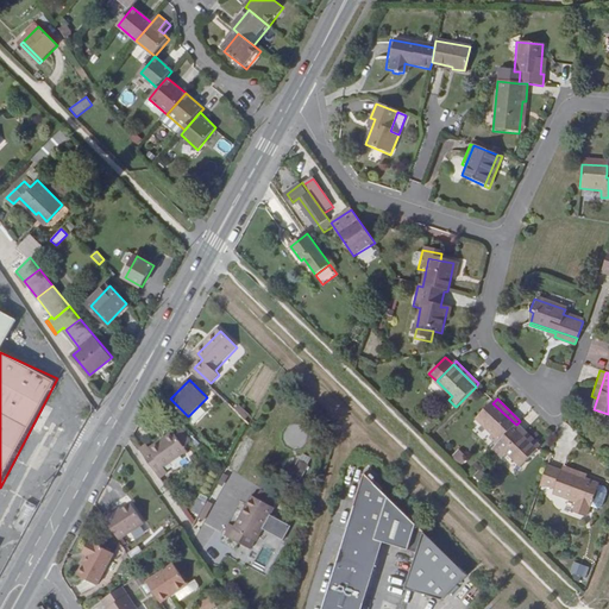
[(513,428),(516,425),(493,403),(475,421),(490,437),(488,439),(495,446),(513,428)]
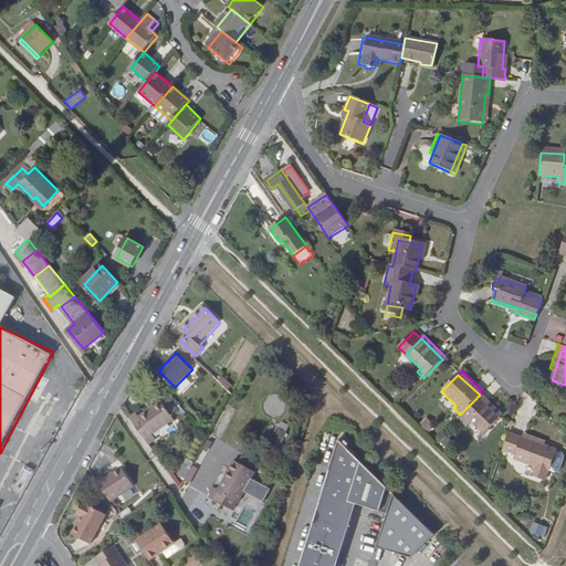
[(477,398),(498,418),(502,413),(481,394),(480,395),(477,398)]
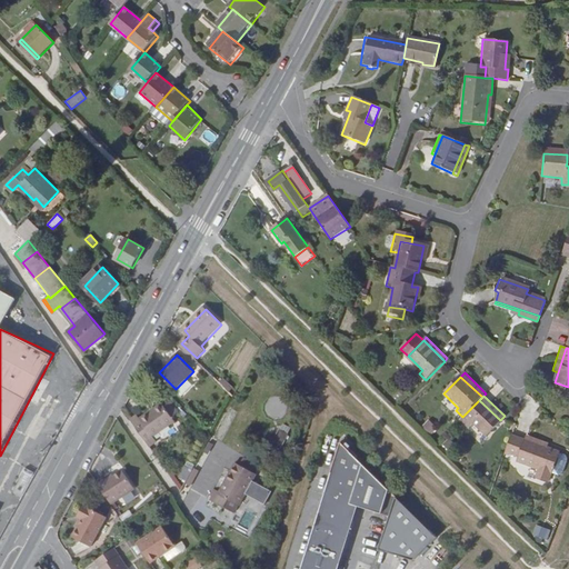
[(486,435),(500,420),(479,400),(462,417),(459,420),(467,429),(473,422),(486,435)]
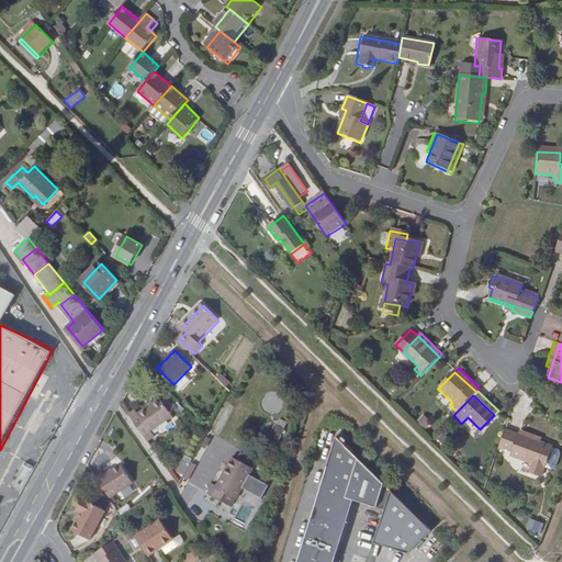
[(167,408),(175,419),(182,415),(175,404),(167,408)]
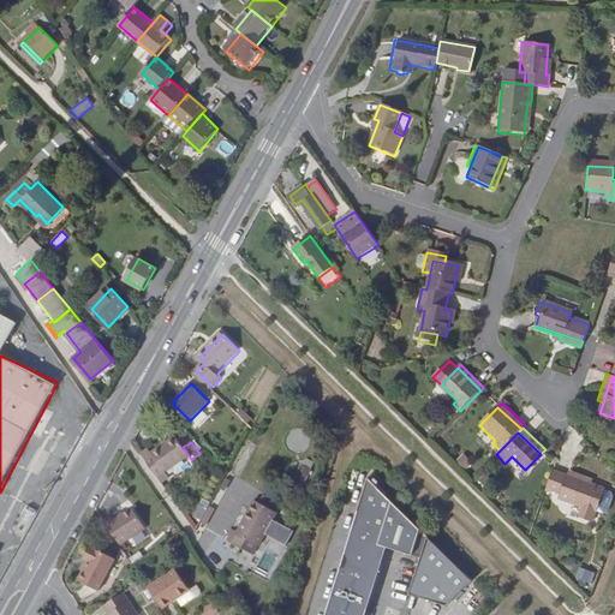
[(163,485),(172,479),(195,464),(191,459),(183,447),(180,443),(157,460),(159,463),(150,467),(163,485)]
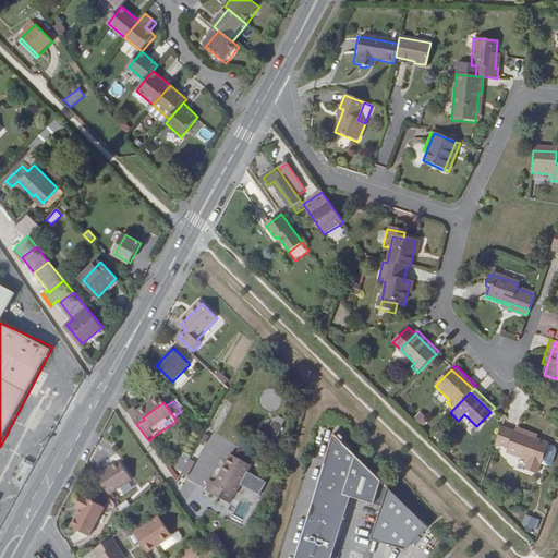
[(420,412),(413,417),(423,426),(428,420),(420,412)]
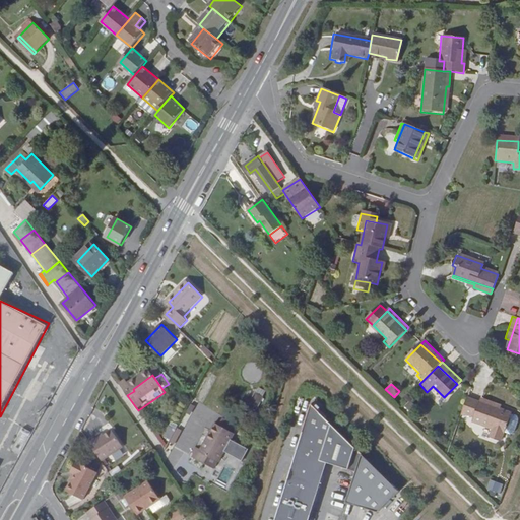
[(134,391),(133,389),(130,385),(123,389),(127,395),(134,391)]
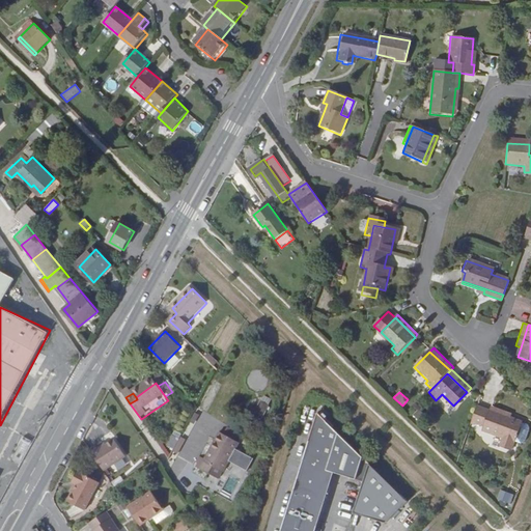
[(261,417),(272,399),(263,394),(253,412),(261,417)]
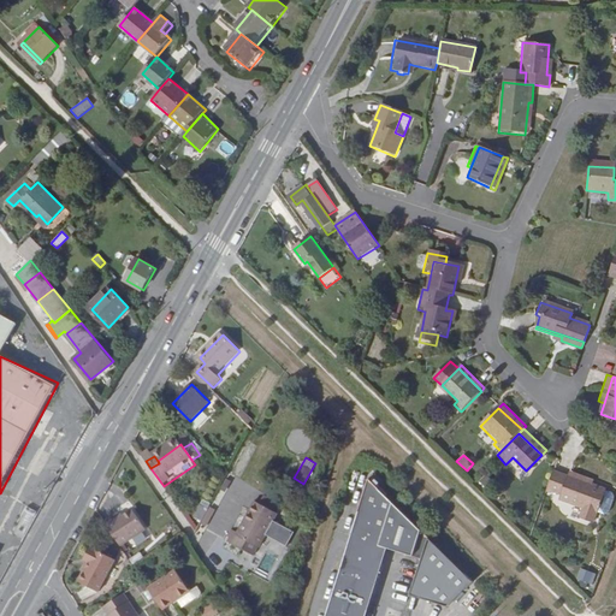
[(605,490),(592,485),(568,475),(554,471),(546,490),(562,496),(560,501),(584,509),(580,517),(593,522),(596,514),(597,514),(599,509),(600,510),(603,504),(600,503),(605,490)]
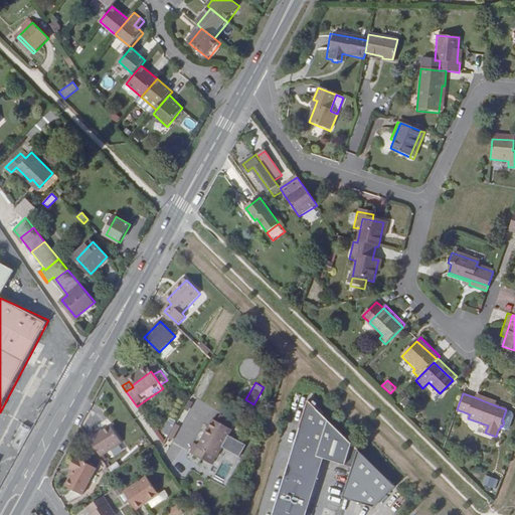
[(476,394),(475,397),(495,405),(496,401),(476,394)]
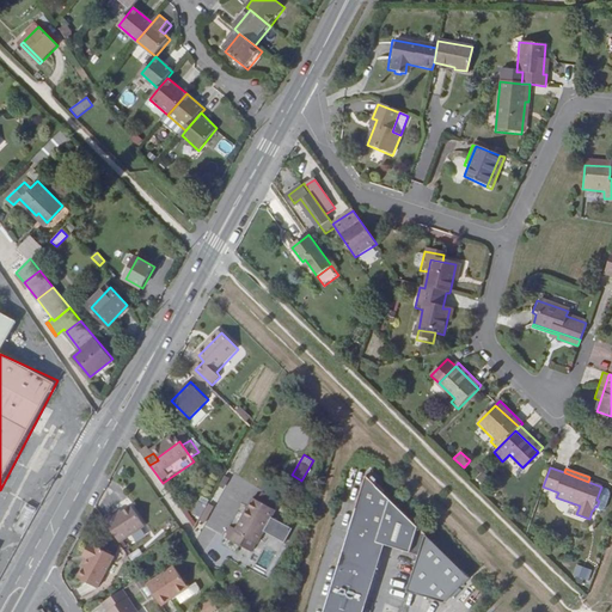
[(163,483),(167,490),(176,484),(171,477),(163,483)]
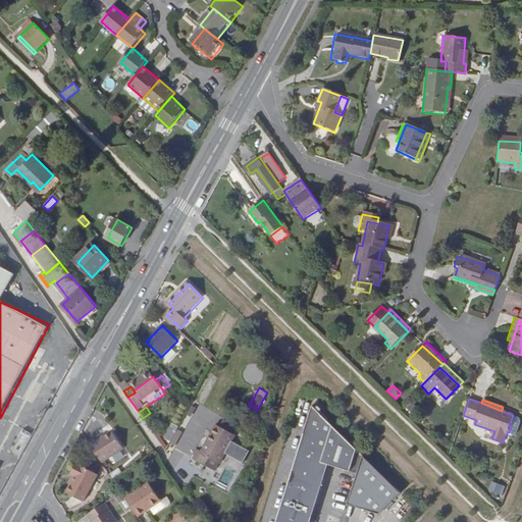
[(315,409),(300,456),(329,465),(361,476),(366,460),(315,409)]
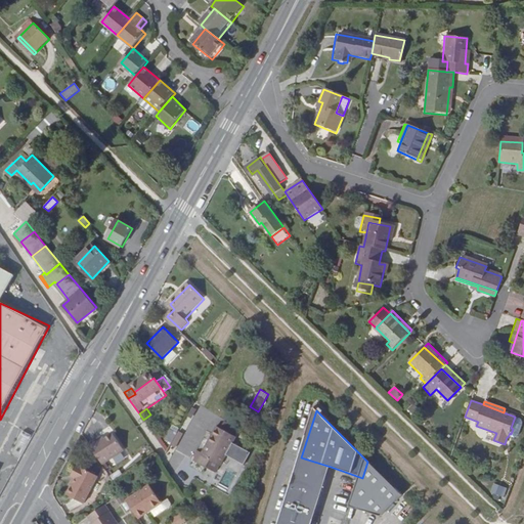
[(225,420),(221,426),(231,432),(234,425),(225,420)]
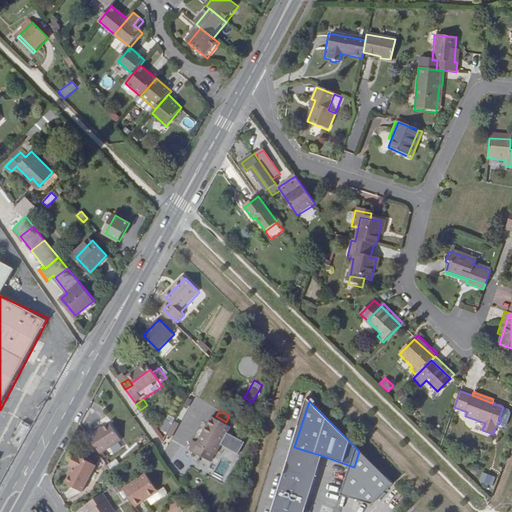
[(231,425),(226,422),(216,416),(212,414),(195,443),(191,441),(187,448),(201,456),(205,449),(214,454),(231,425)]
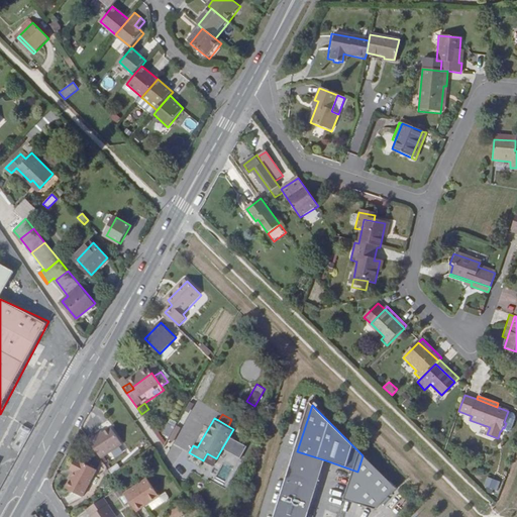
[(162,432),(169,435),(173,428),(167,424),(162,432)]
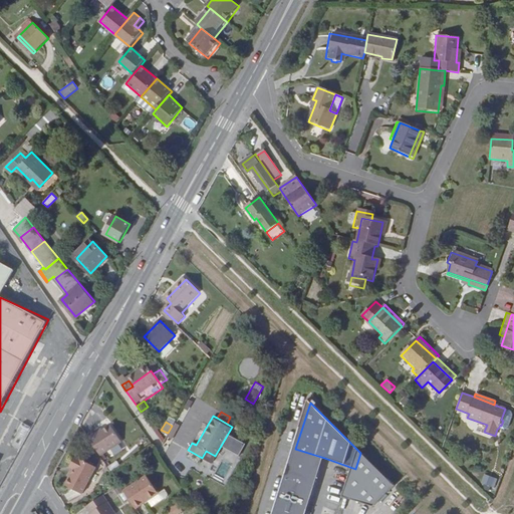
[(174,423),(167,435),(172,438),(179,426),(174,423)]
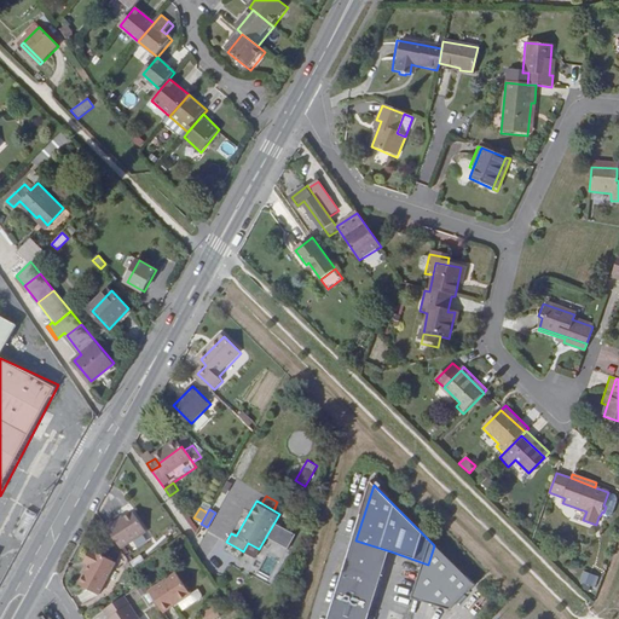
[(133,512),(123,519),(116,522),(115,520),(105,526),(120,548),(145,532),(133,512)]
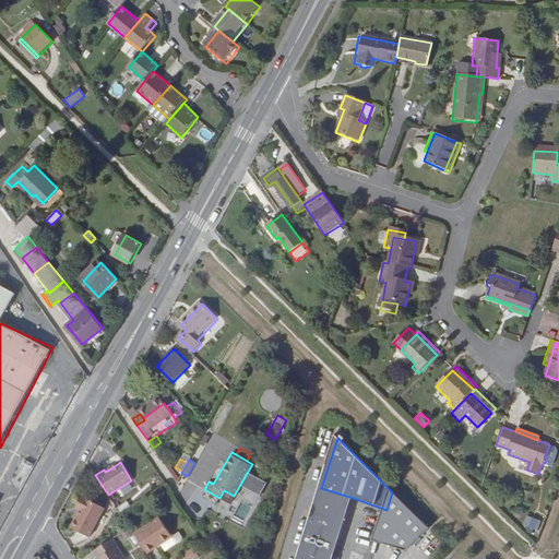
[(321,488),(317,501),(348,512),(353,498),(321,488)]
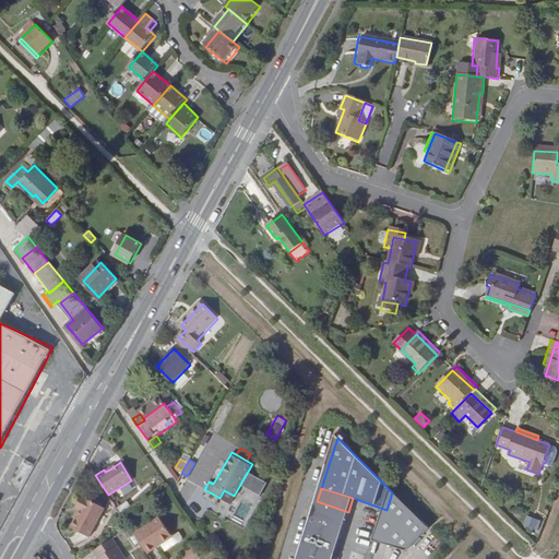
[(104,507),(83,496),(78,507),(81,509),(71,526),(90,536),(104,507)]
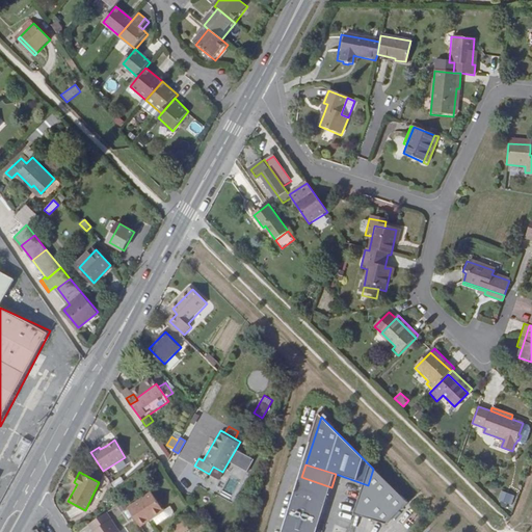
[(113,488),(123,482),(118,477),(110,482),(113,488)]
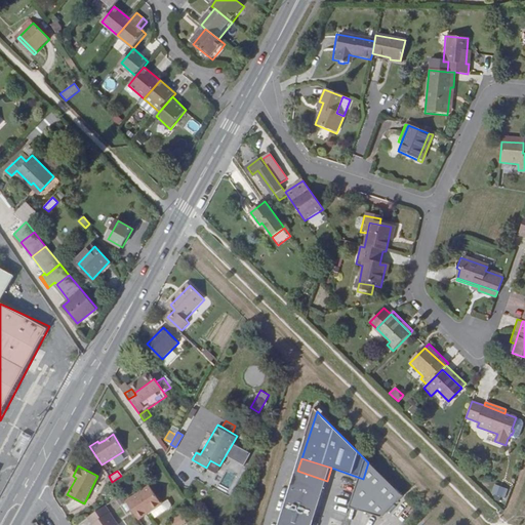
[(312,524),(327,481),(297,471),(279,524),(312,524)]
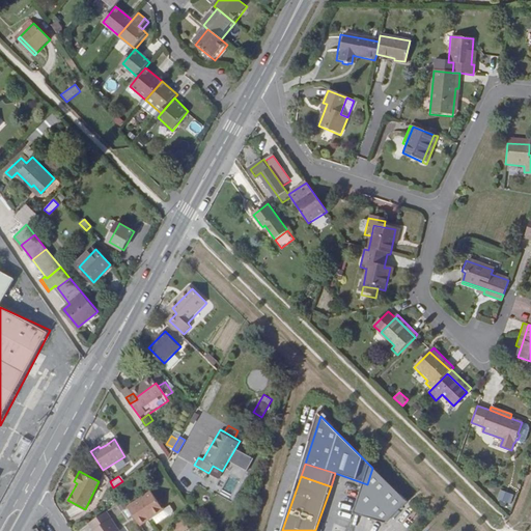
[(511,505),(515,495),(500,490),(496,499),(511,505)]
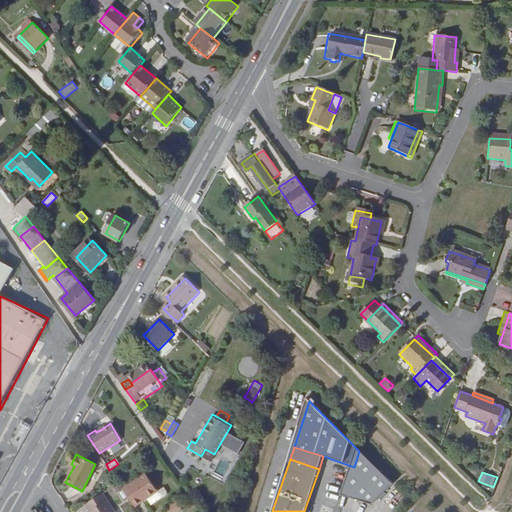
[(123,490),(134,507),(144,500),(156,492),(145,475),(123,490)]
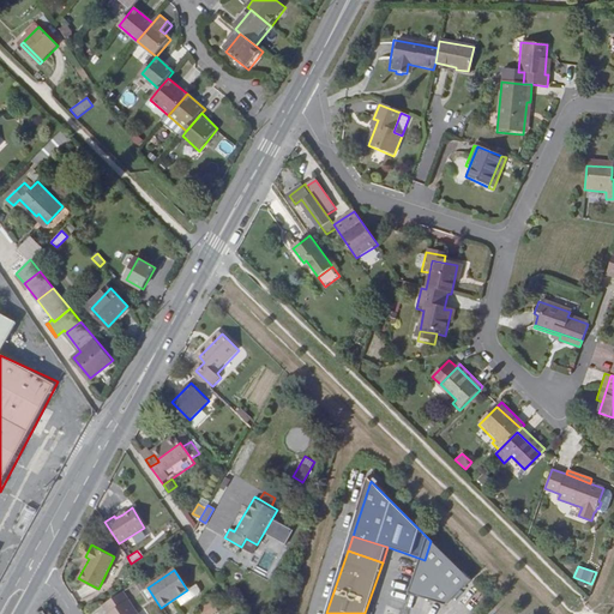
[(187,590),(173,600),(178,607),(192,597),(187,590)]
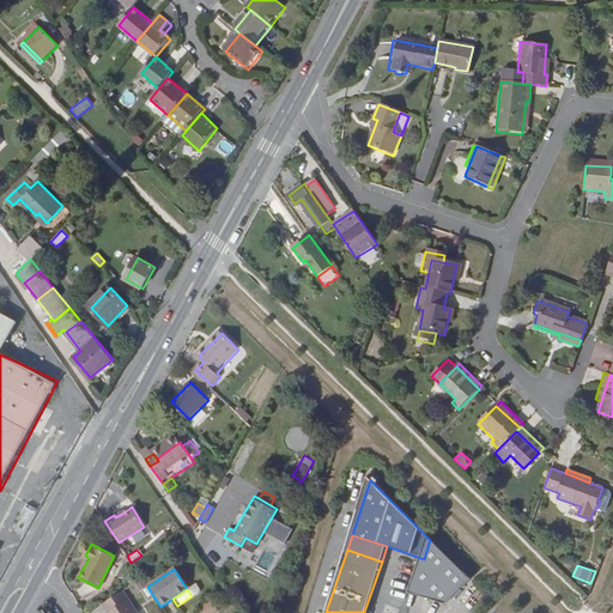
[(138,612),(123,590),(103,604),(109,612),(107,612),(138,612)]
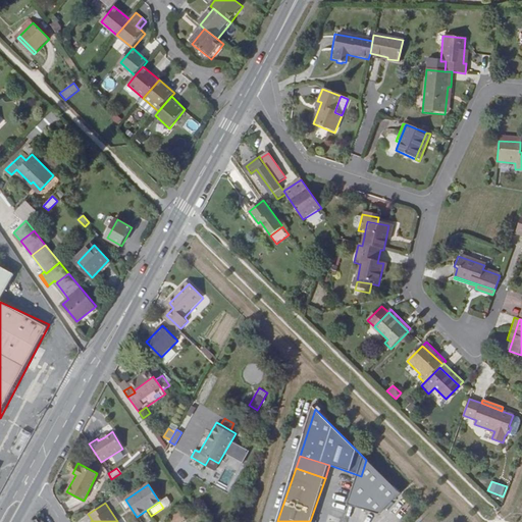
[(167,519),(169,521),(178,521),(184,519),(178,512),(167,519)]
